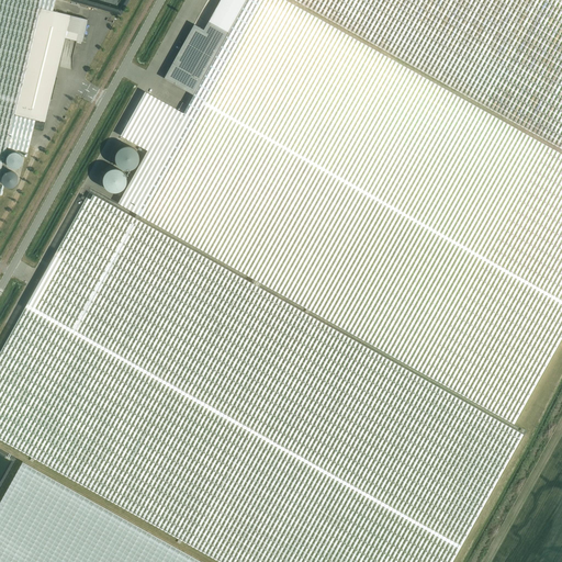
[(0,0),(0,172),(7,147),(27,152),(30,146),(35,120),(45,122),(66,38),(82,43),(88,20),(81,18),(75,17),(71,15),(53,11),(55,0),(0,0)]
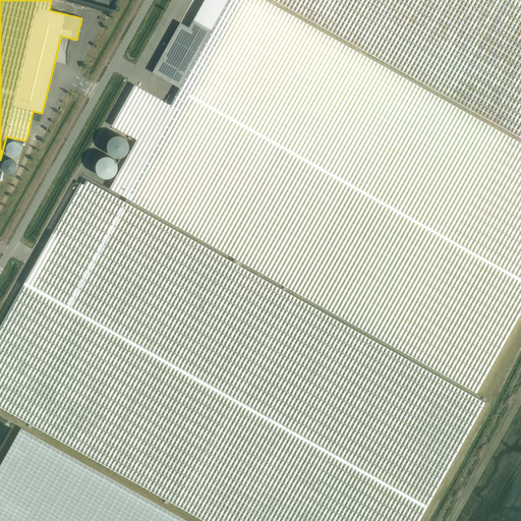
[(136,139),(109,188),(127,197),(131,200),(476,393),(520,311),(520,142),(264,0),(205,0),(204,1),(203,4),(196,14),(194,19),(189,29),(180,23),(153,72),(179,88),(170,105),(159,99),(153,95),(134,84),(124,103),(112,125),(113,126),(124,132),(136,139)]
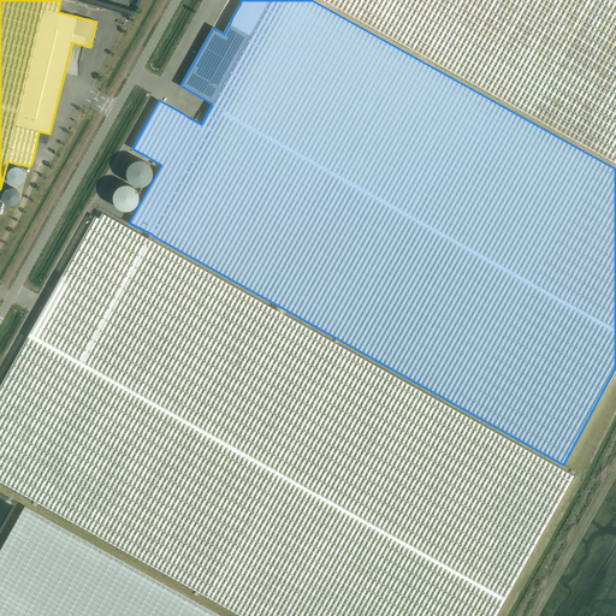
[(615,0),(321,0),(615,164),(615,0)]
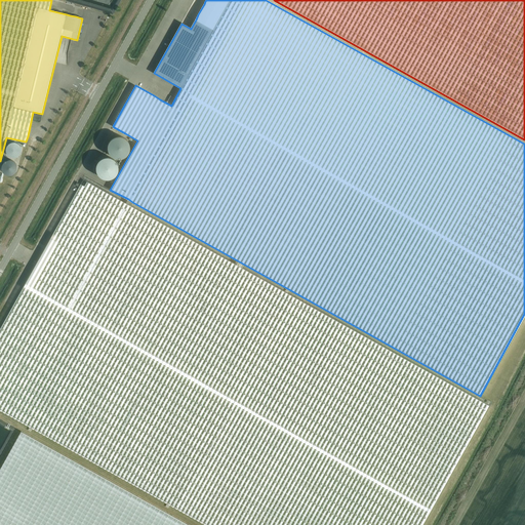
[(108,143),(108,147),(109,151),(111,154),(115,157),(120,157),(124,156),(127,153),(129,149),(129,145),(128,140),(125,137),(122,135),(118,135),(114,136),(110,138),(108,143)]
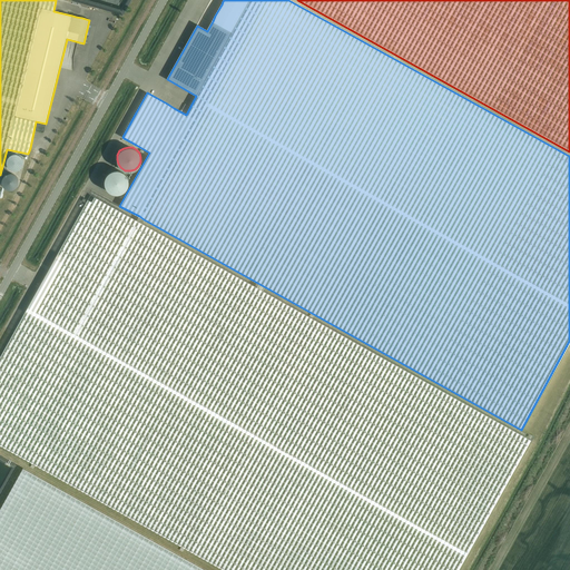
[(7,159),(7,163),(8,166),(10,168),(12,170),(16,170),(19,169),(22,167),(23,164),(23,160),(22,158),(20,156),(18,154),(15,154),(11,155),(9,156),(7,159)]
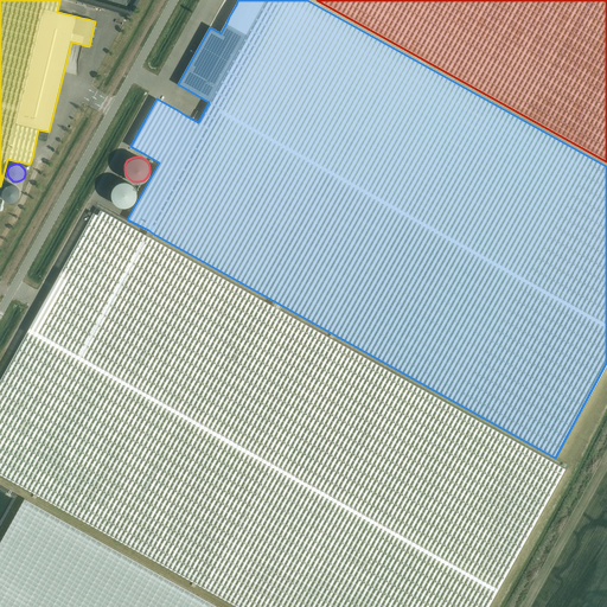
[(110,189),(109,193),(110,199),(114,203),(119,206),(123,206),(128,204),(132,200),(134,197),(134,192),(133,187),(129,184),(126,181),(121,181),(116,183),(113,185),(110,189)]
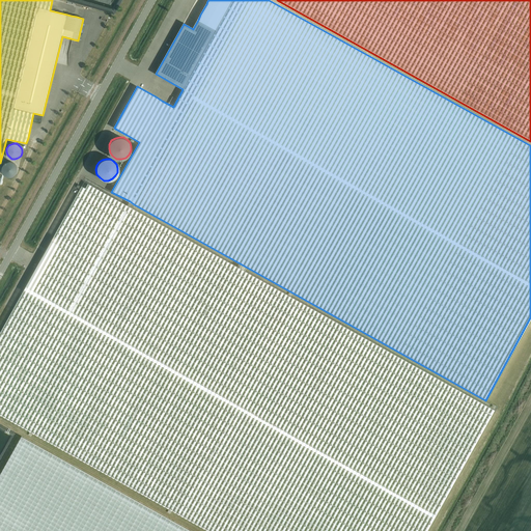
[(19,162),(4,162),(4,175),(19,175),(19,162)]
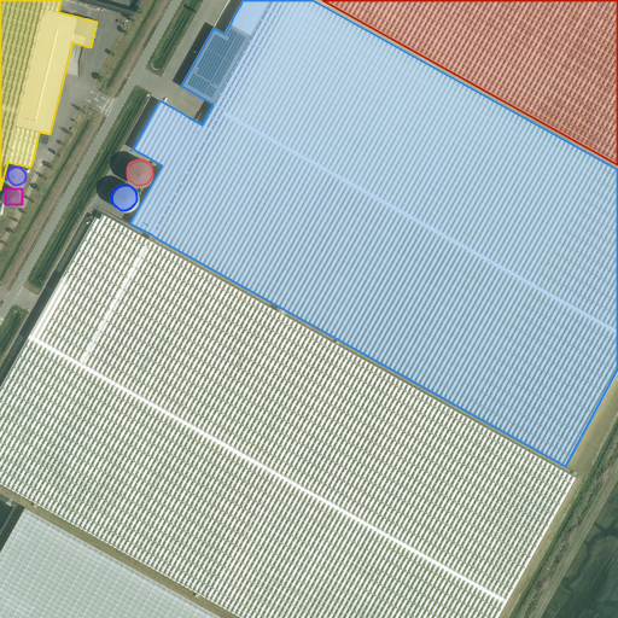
[(0,617),(221,617),(25,508),(0,552),(0,617)]
